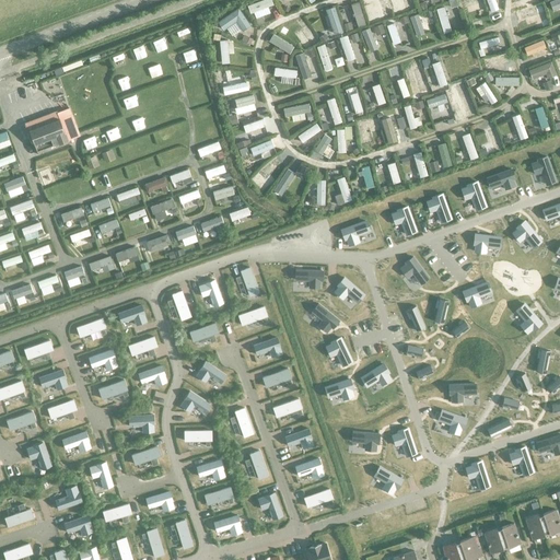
[(238,8),(218,22),(223,30),(235,22),(242,31),(249,25),(238,8)]
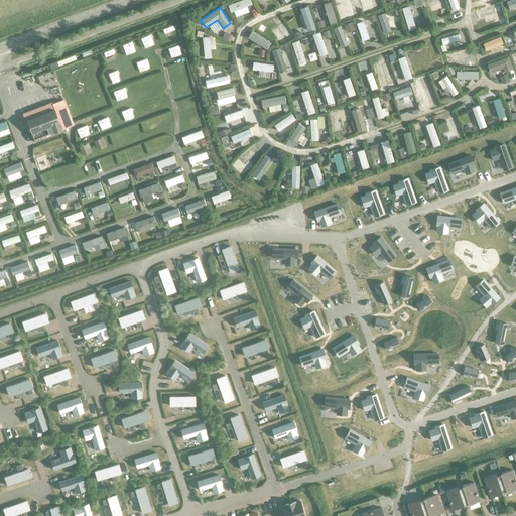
[(351,21),(345,23),(348,30),(354,28),(351,21)]
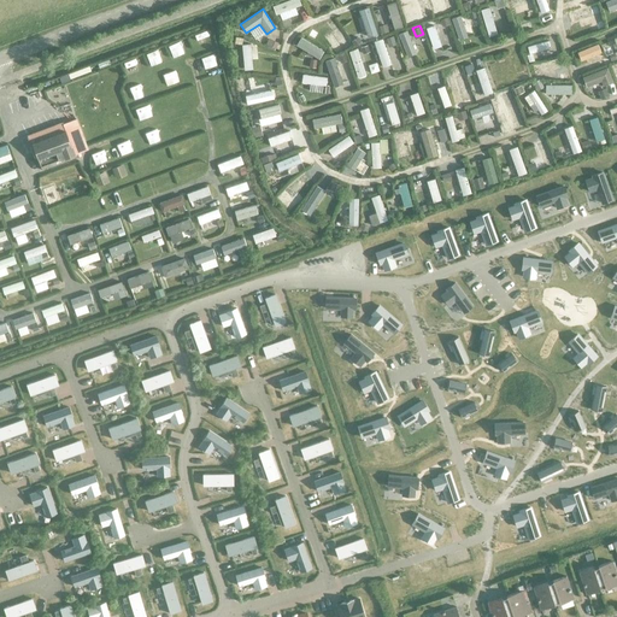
[(359,47),(348,51),(351,54),(350,54),(358,78),(366,75),(362,60),(364,59),(359,47)]
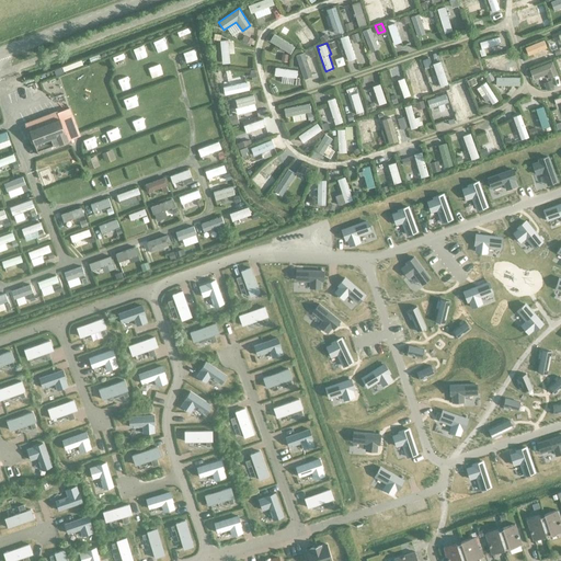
[(66,110),(24,125),(27,133),(30,133),(36,151),(59,144),(60,147),(71,144),(71,142),(70,139),(79,136),(79,135),(71,115),(68,116),(66,110)]
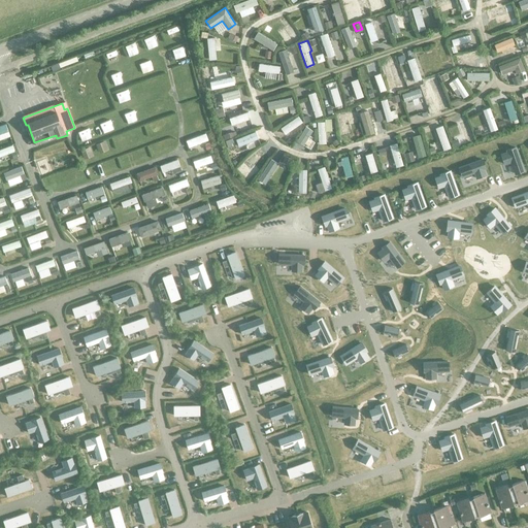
[(207,139),(205,132),(186,139),(189,146),(207,139)]
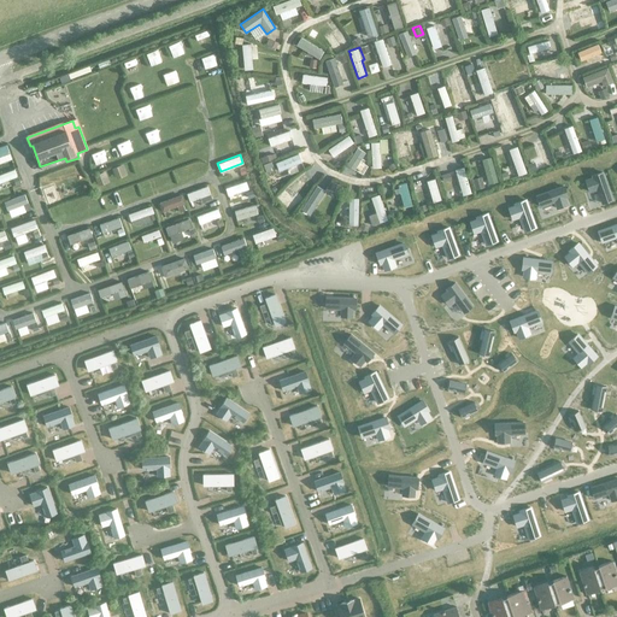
[(123,165),(112,169),(116,180),(127,176),(123,165)]
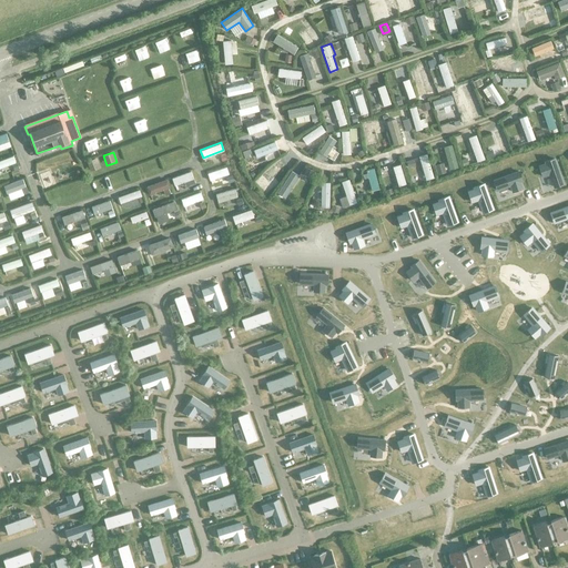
[(0,166),(16,162),(13,155),(0,160),(0,166)]
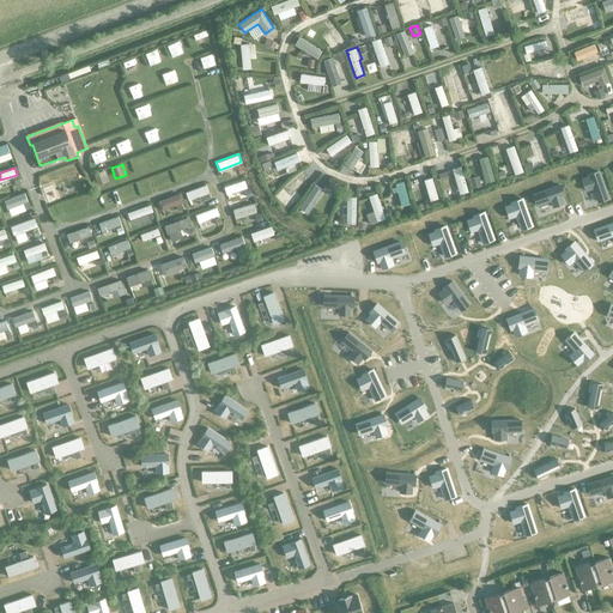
[(108,181),(104,170),(93,175),(98,184),(108,181)]
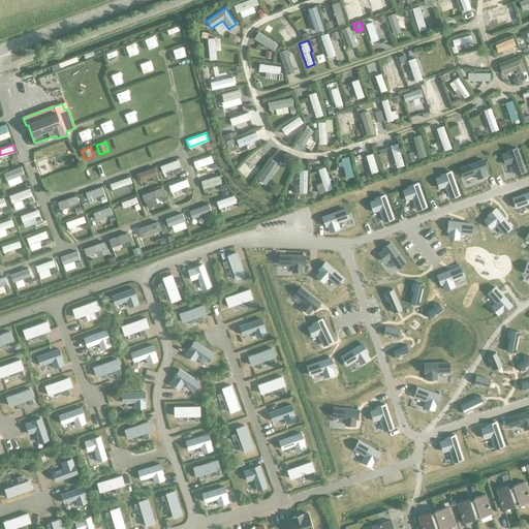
[(508,153),(502,155),(505,165),(511,162),(516,175),(525,172),(517,148),(507,151),(508,153)]
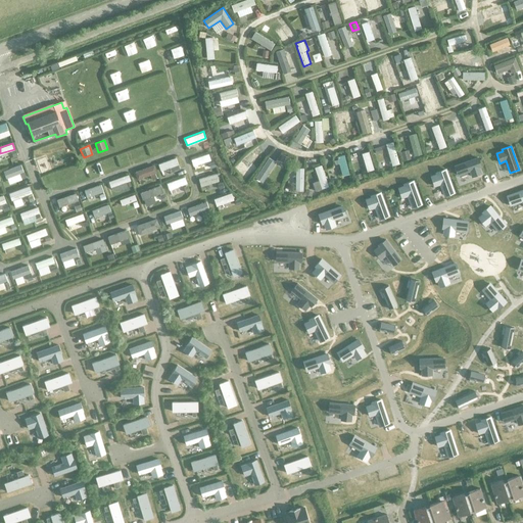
[(208,153),(191,158),(193,164),(210,159),(208,153)]
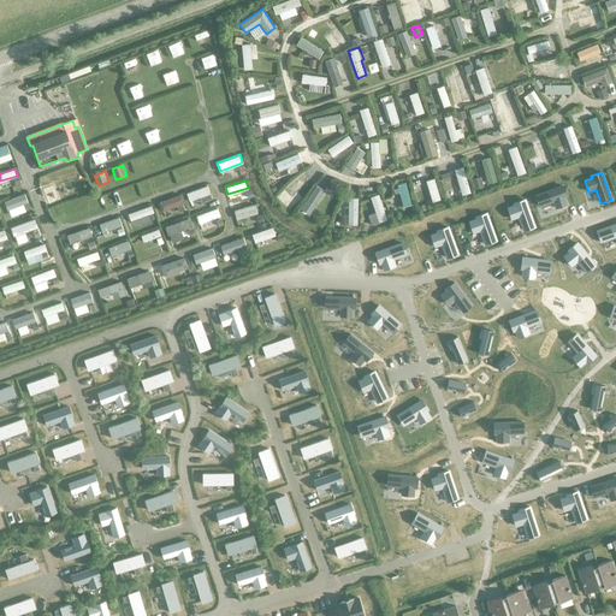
[(209,194),(206,185),(187,193),(189,201),(209,194)]
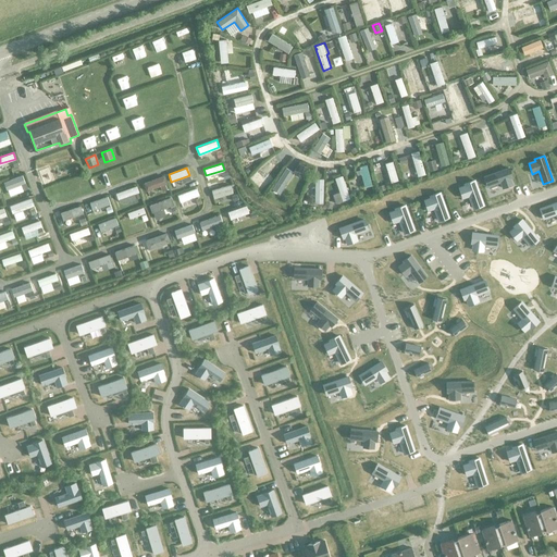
[(508,169),(484,177),(487,187),(499,182),(503,188),(512,185),(510,178),(512,177),(508,169)]
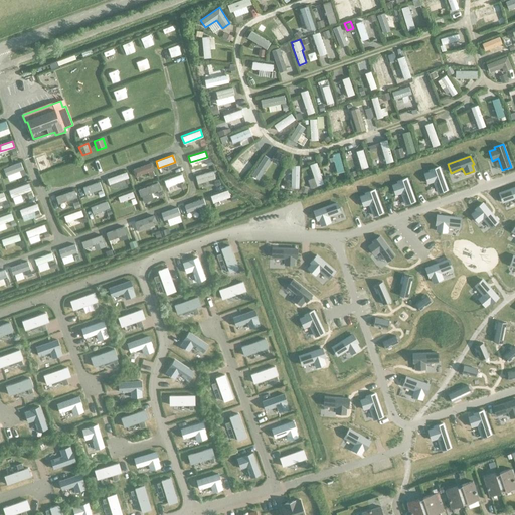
[(23,169),(20,162),(3,168),(6,175),(23,169)]
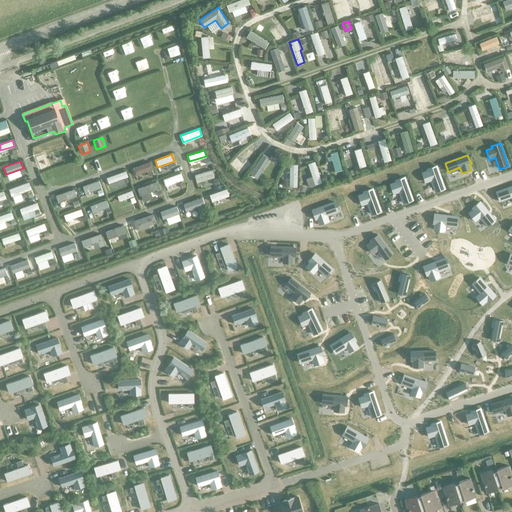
[(153,168),(150,161),(132,167),(134,175),(153,168)]
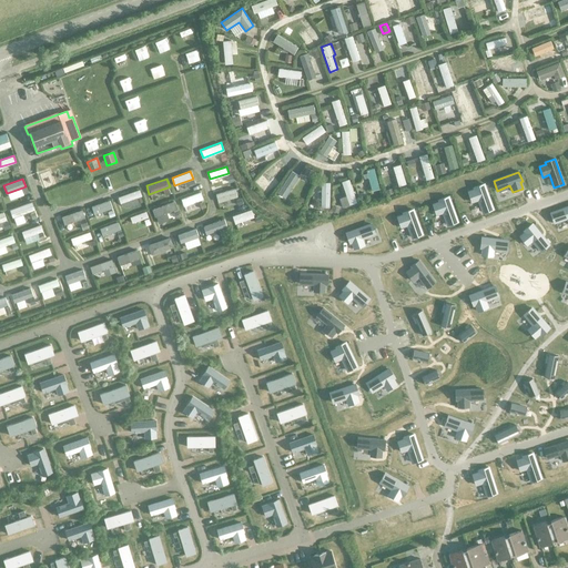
[(346,196),(340,200),(343,209),(357,203),(348,180),(342,182),(346,196)]
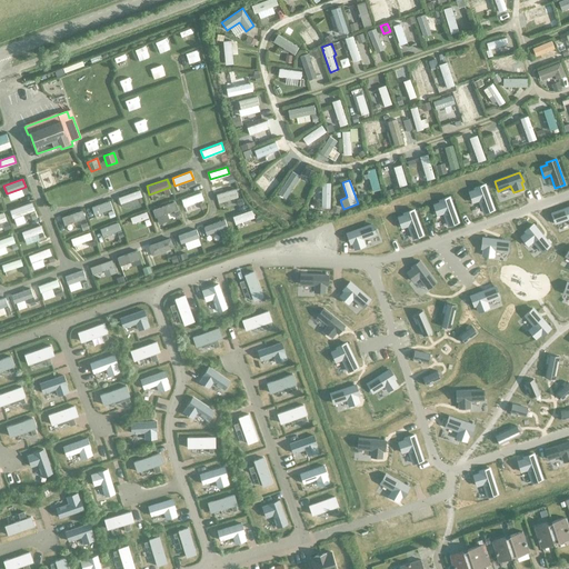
[(476,190),(469,192),(472,203),(479,200),(483,213),(493,210),(485,185),(475,188),(476,190)]
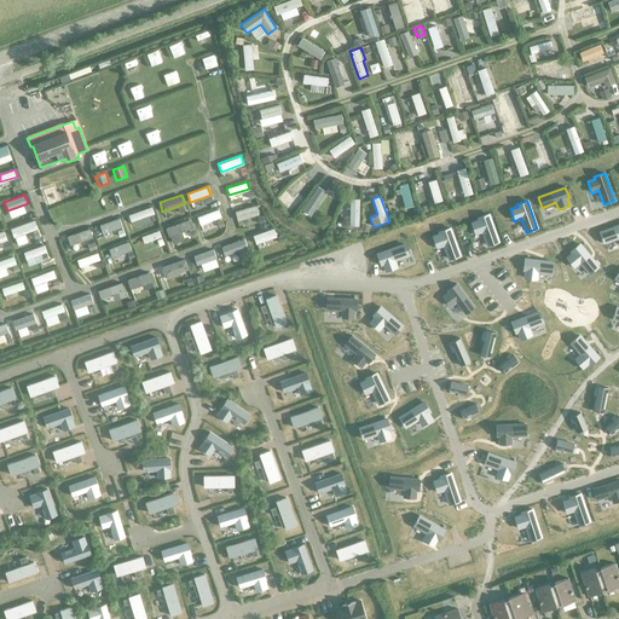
[(255,204),(235,210),(237,220),(259,214),(255,204)]
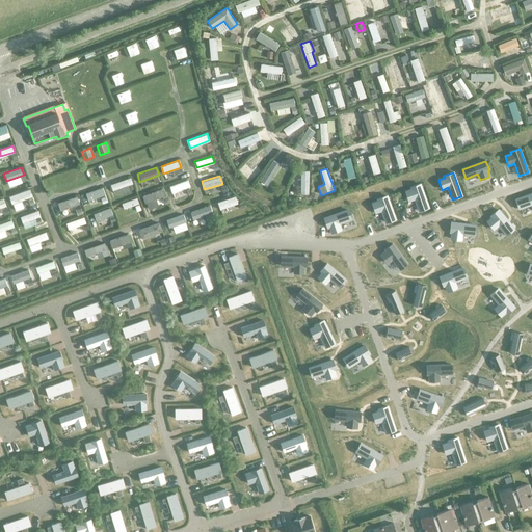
[(132,183),(130,177),(110,184),(112,190),(132,183)]
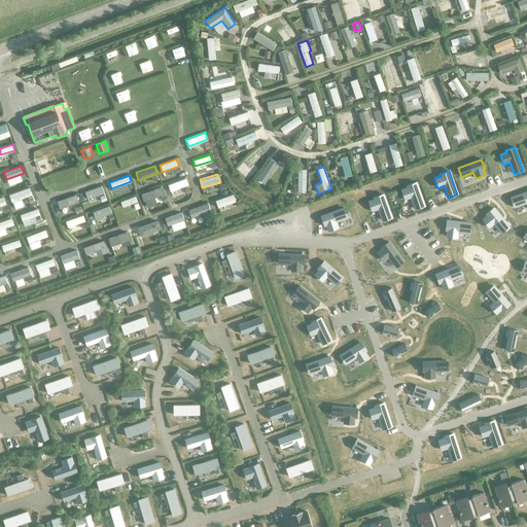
[(188,184),(185,177),(168,184),(170,190),(188,184)]
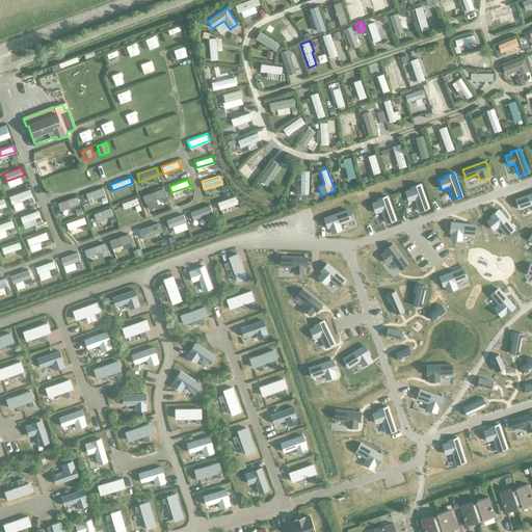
[(411,189),(405,191),(408,202),(415,200),(419,211),(428,208),(420,185),(410,188),(411,189)]
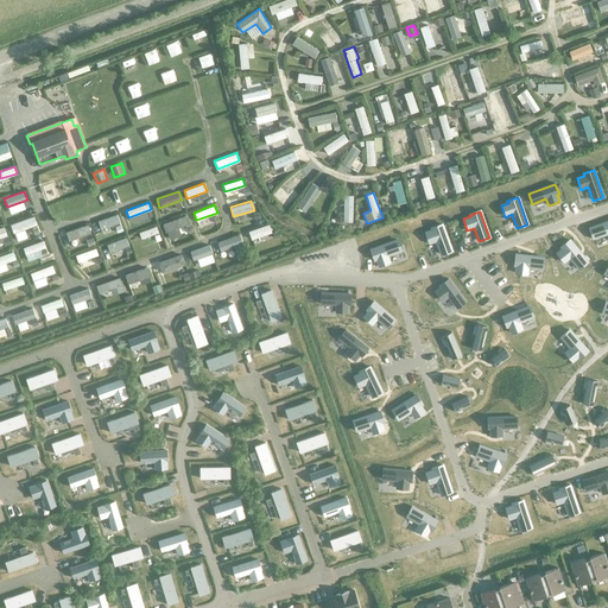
[(120,222),(116,214),(97,221),(100,229),(120,222)]
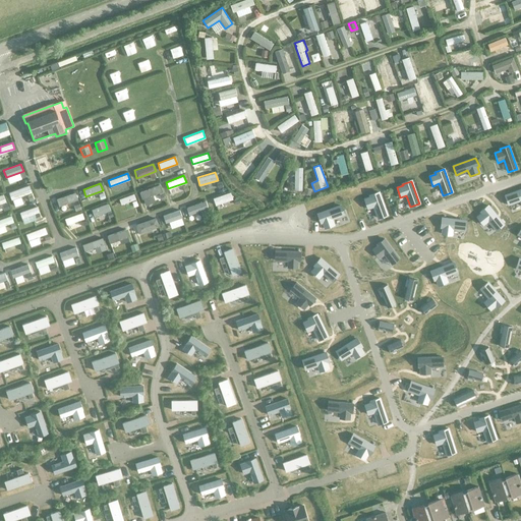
[(32,192),(30,184),(9,191),(11,198),(32,192)]
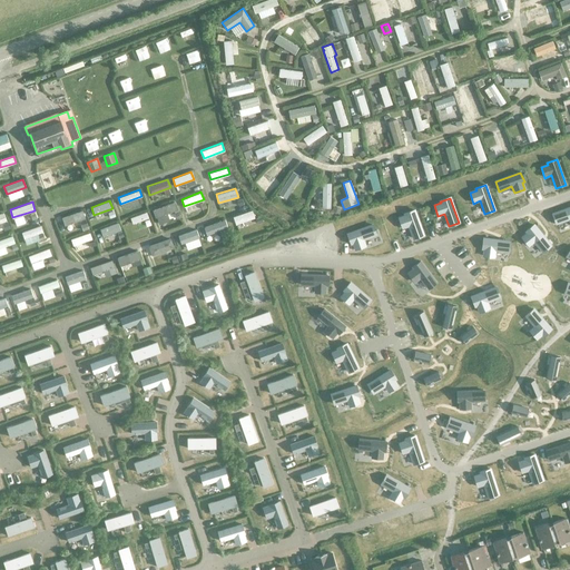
[(177,208),(175,202),(151,209),(155,216),(177,208)]
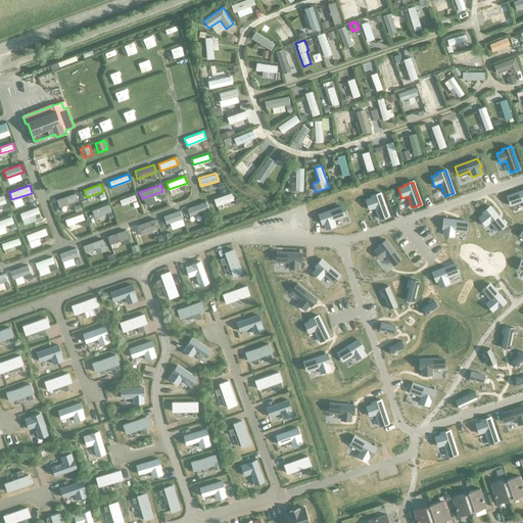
[(522,190),(507,196),(510,205),(522,201),(522,204),(522,190)]
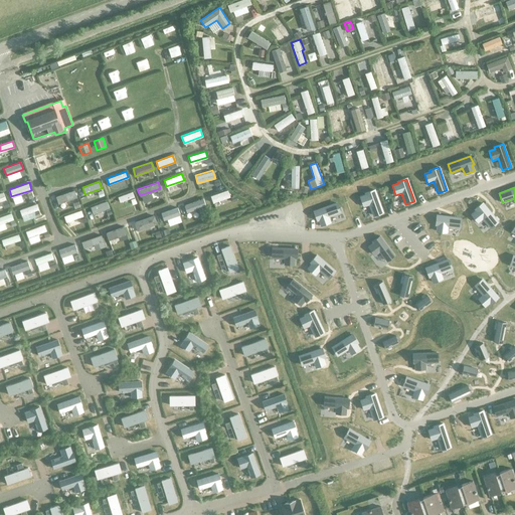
[(76,196),(73,189),(55,196),(57,203),(76,196)]
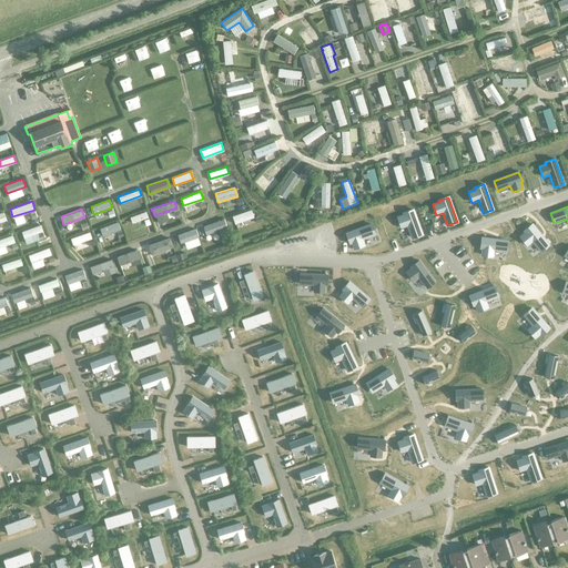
[(250,209),(232,215),(234,223),(253,216),(250,209)]
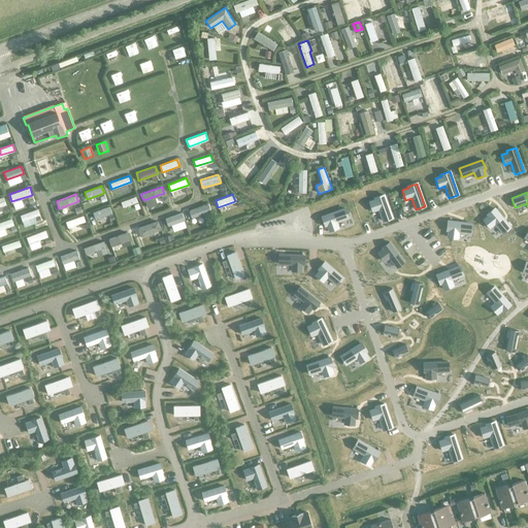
[(375,200),(369,202),(372,211),(378,209),(383,222),(392,219),(384,195),(374,198),(375,200)]
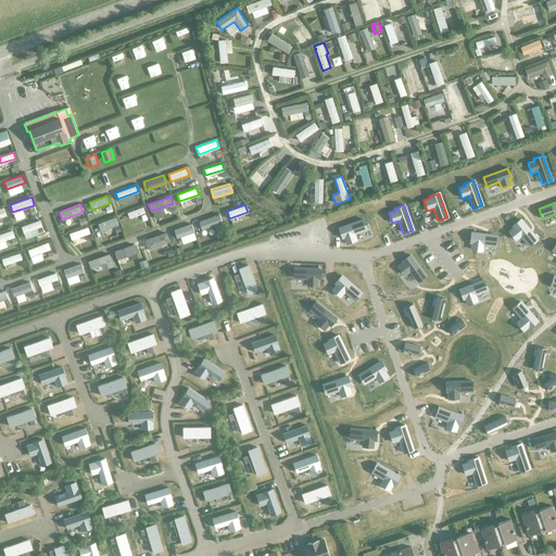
[(144,212),(142,206),(127,212),(129,218),(144,212)]
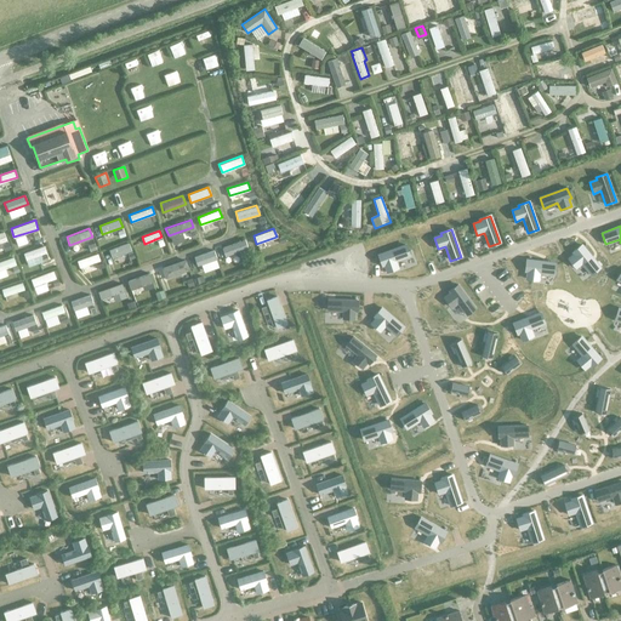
[(244,239),(222,246),(226,256),(248,248),(244,239)]
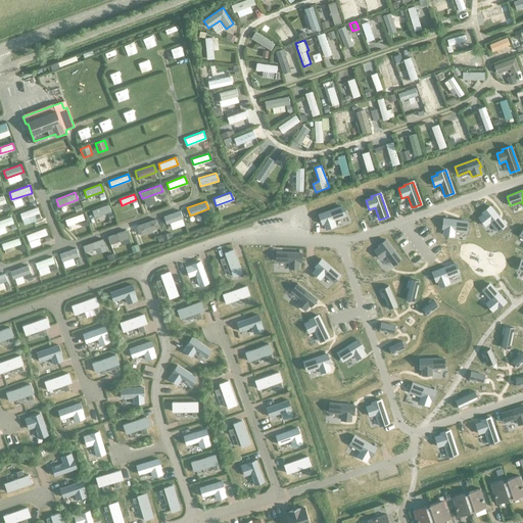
[(110,210),(107,203),(91,209),(94,217),(110,210)]
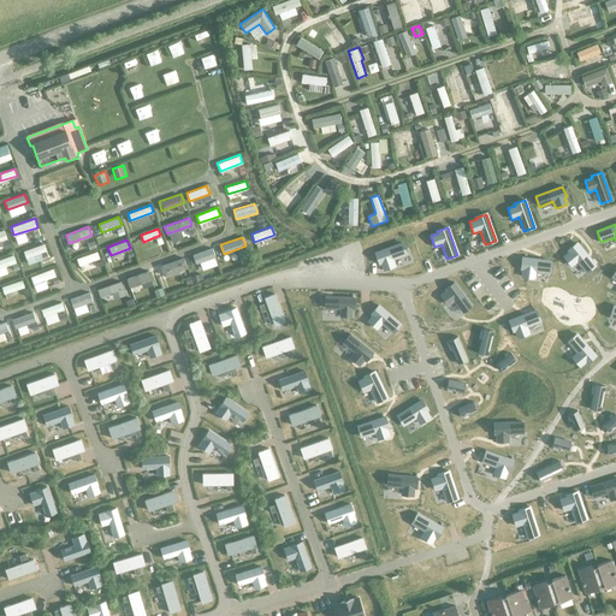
[(46,250),(43,243),(24,250),(27,258),(46,250)]
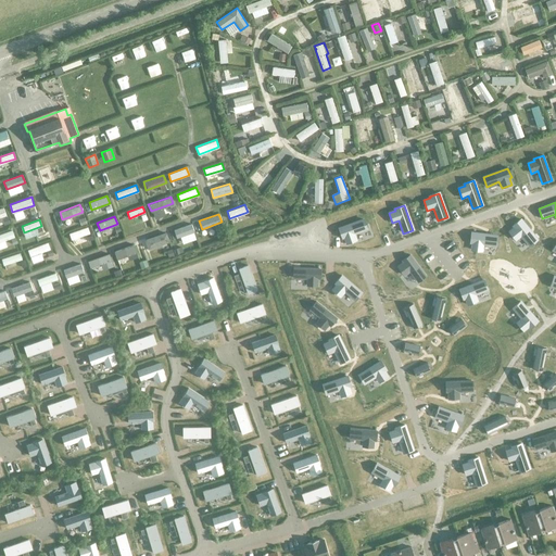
[(363,219),(339,229),(342,238),(343,237),(346,243),(356,240),(354,234),(366,229),(363,219)]
